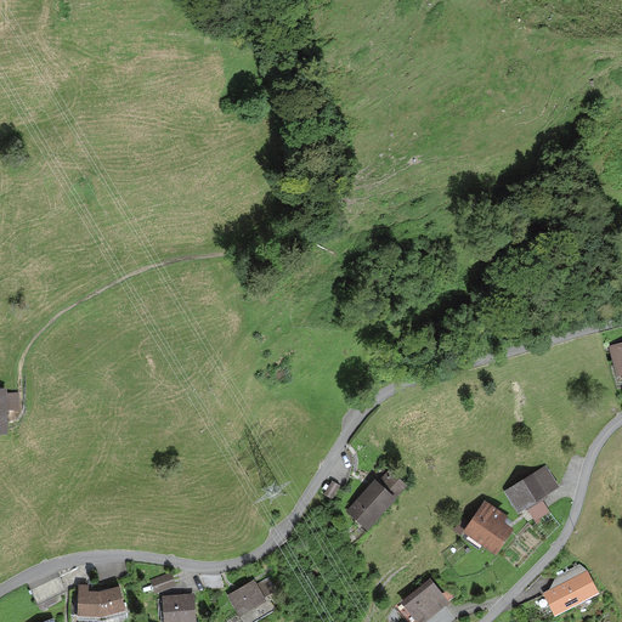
[(621,340),(608,345),(616,374),(621,373),(621,340)]
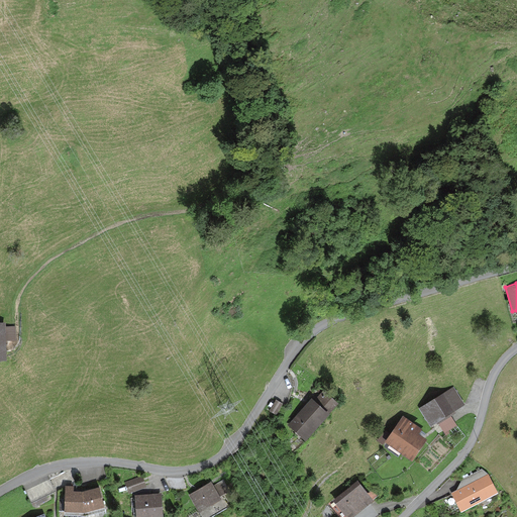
[(464,404),(453,386),(420,408),(431,425),(464,404)]
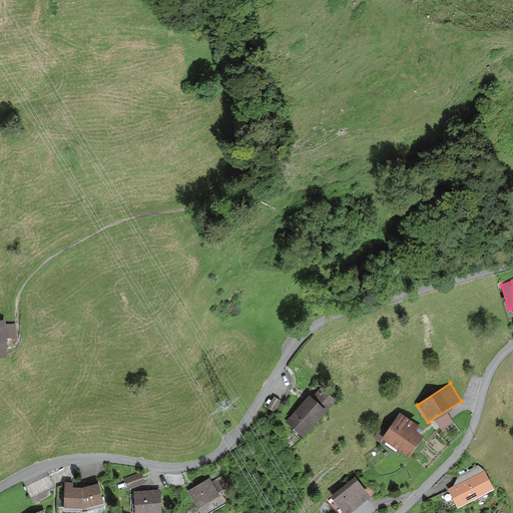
[(312,396),(309,394),(286,421),(303,435),(335,398),(321,386),(312,396)]
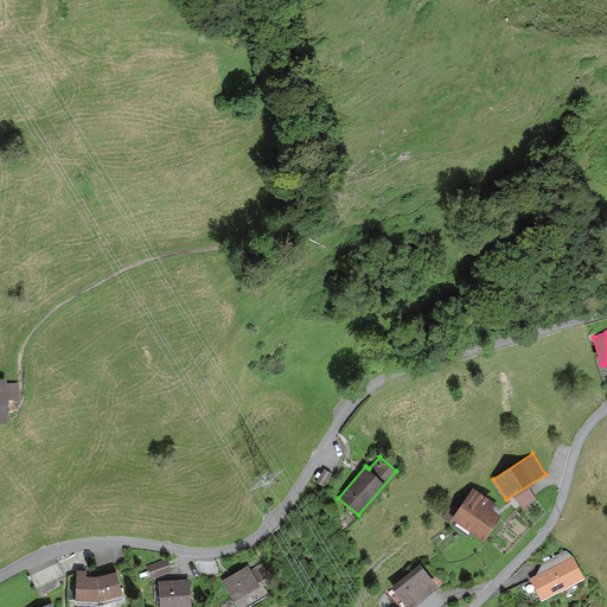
[(494,502),(473,486),(452,517),(484,540),(502,515),(491,506),(494,502)]
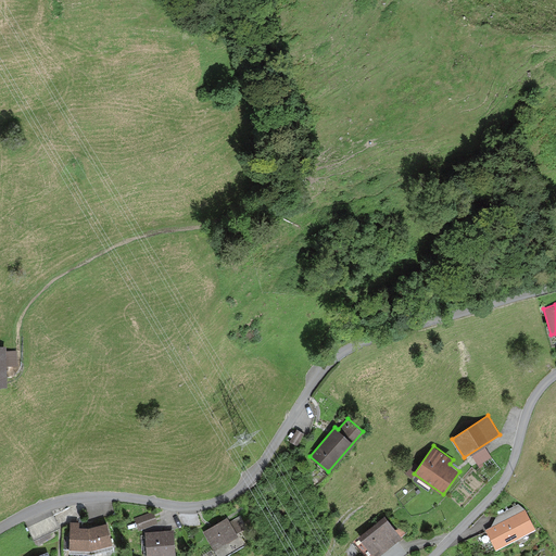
[(491,527),(485,529),(495,548),(535,528),(525,508),(518,503),(497,514),(491,527)]
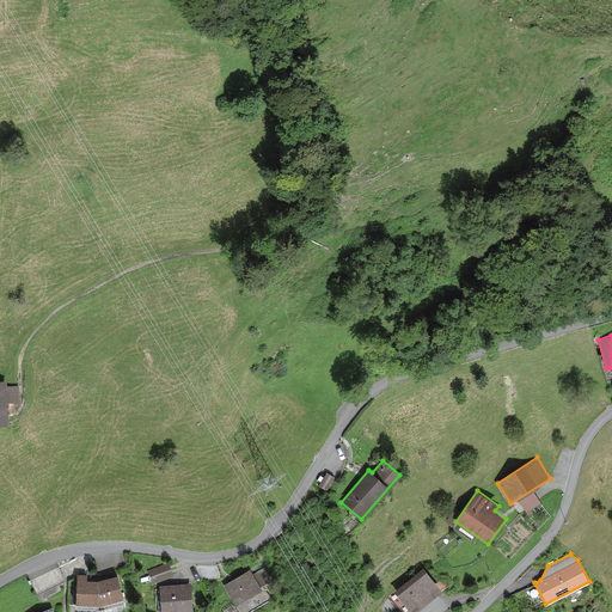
[(169,562),(147,569),(152,582),(173,575),(169,562)]
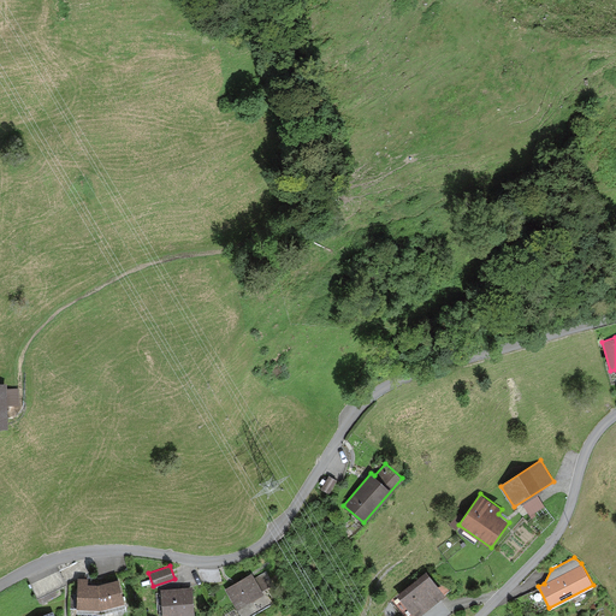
[(59,570),(30,584),(40,603),(58,594),(54,590),(65,584),(59,572),(59,570)]
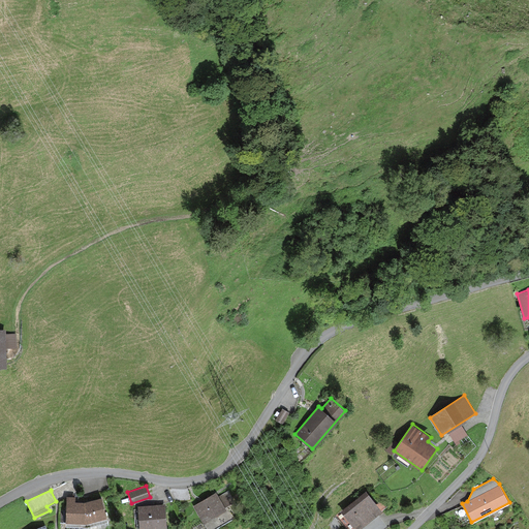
[(218,496),(216,492),(193,506),(207,528),(216,528),(232,519),(225,506),(235,501),(227,490),(218,496)]
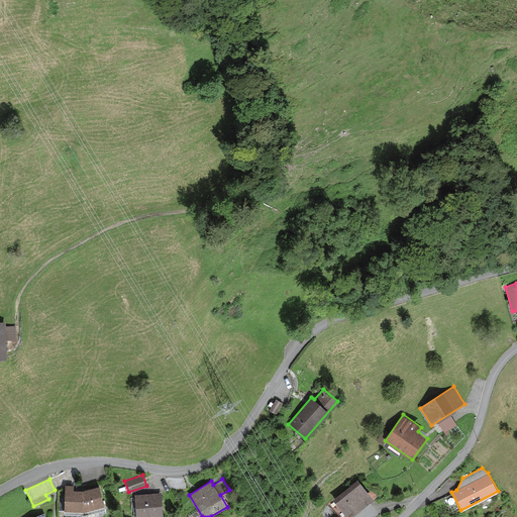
[(347,516),(372,498),(357,481),(332,501),(344,516),(347,516)]
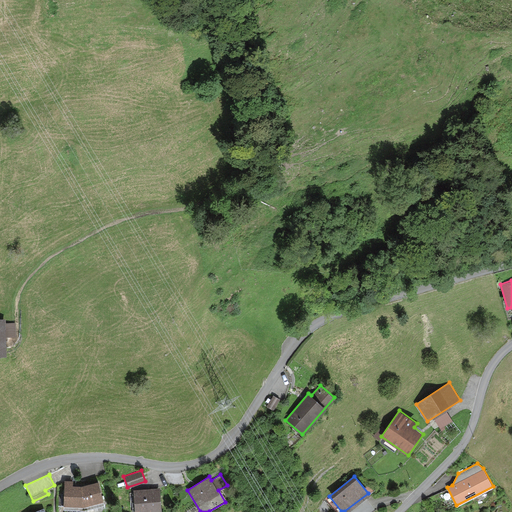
[(71,480),(64,479),(64,509),(84,509),(104,504),(98,480),(81,485),(72,485),(73,480),(71,480)]
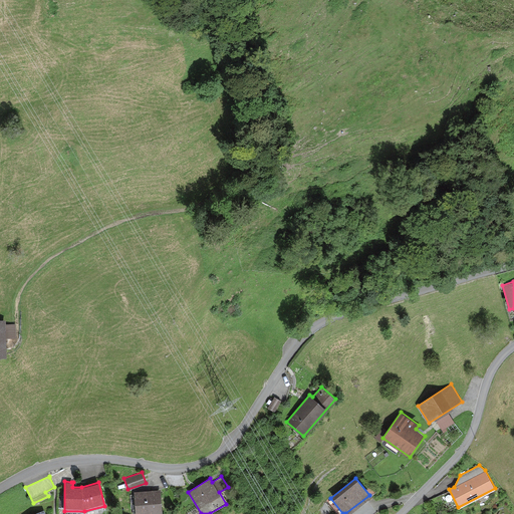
[(161,513),(160,490),(135,491),(136,513),(161,513)]
